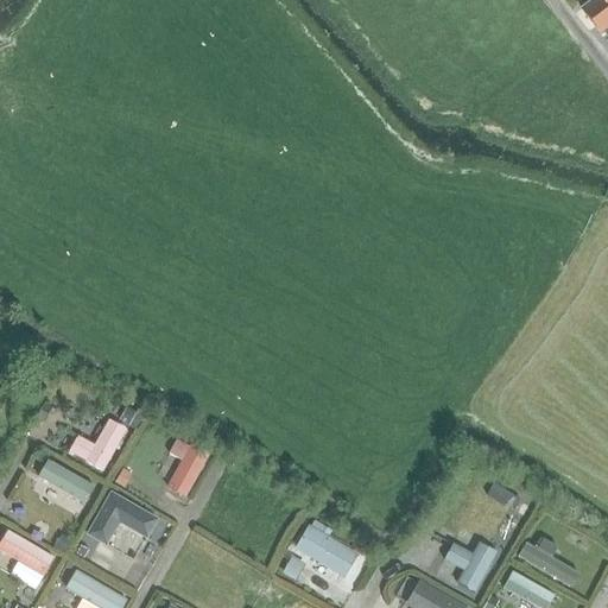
[(607,0),(593,0),(580,11),(597,36),(602,32),(607,39),(607,0)]
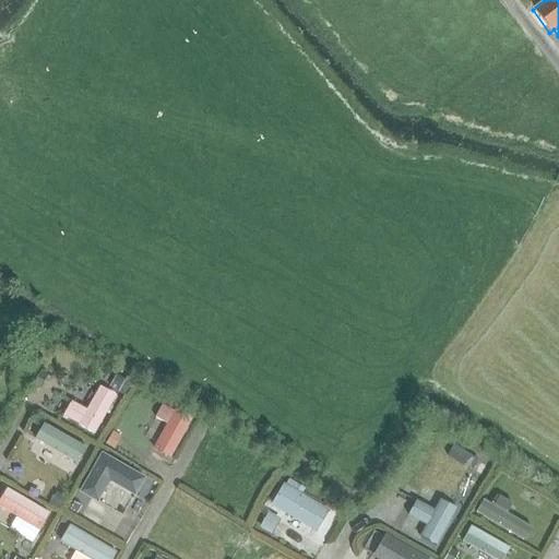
[(40,388),(48,377),(40,371),(33,383),(40,388)]
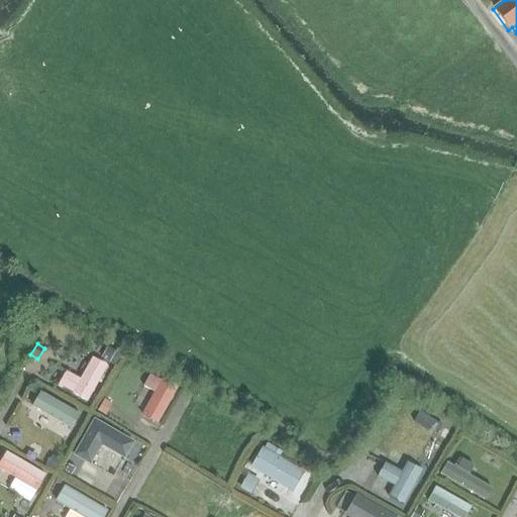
[(87,403),(108,367),(92,357),(80,379),(66,372),(58,386),(72,393),(72,394),(87,403)]
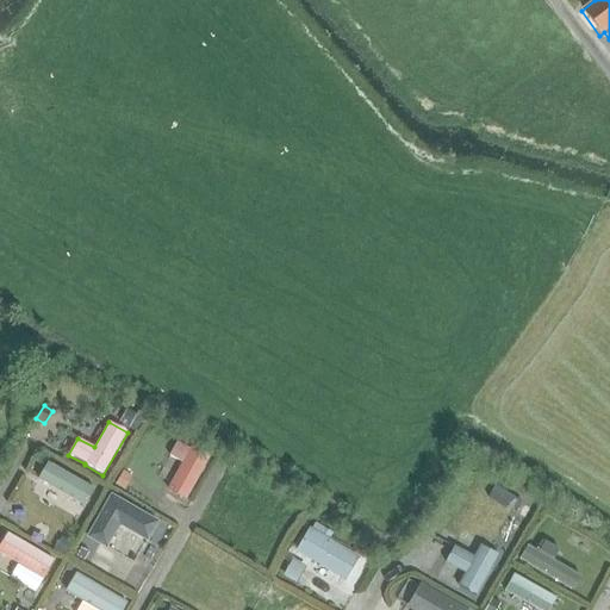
[(186,500),(210,456),(191,446),(190,449),(176,442),(168,455),(181,464),(167,490),(186,500)]
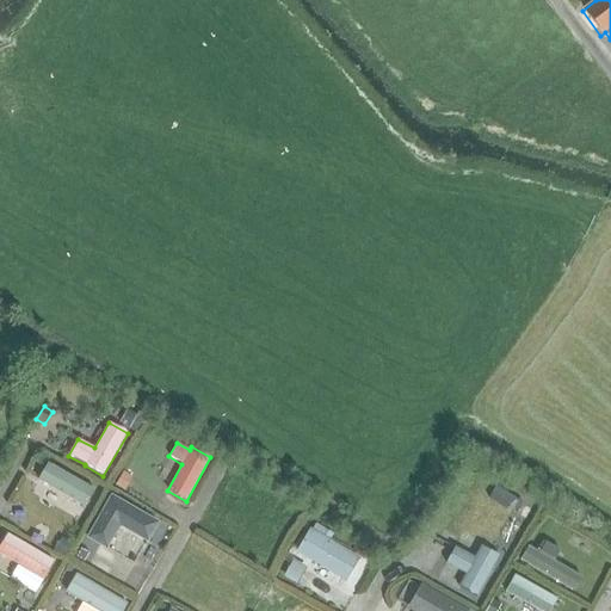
[(36,481),(84,508),(94,491),(47,463),(36,481)]
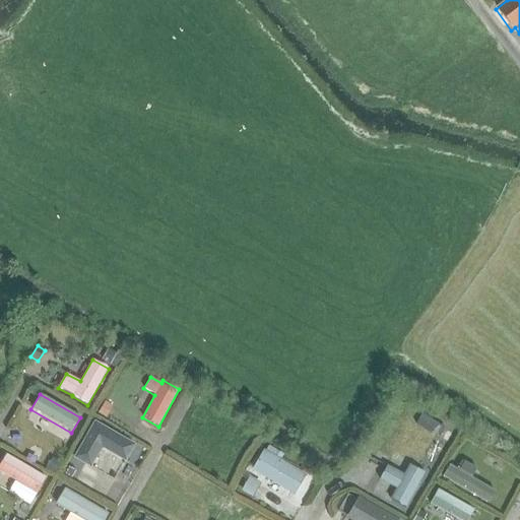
[(113,406),(104,401),(96,413),(106,418),(113,406)]
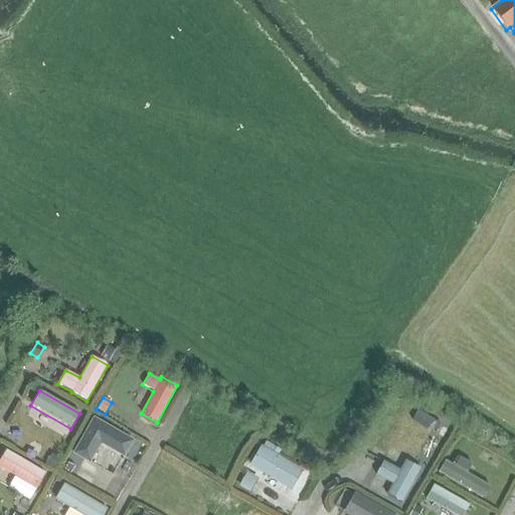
[(94,419),(74,454),(89,462),(100,443),(124,457),(132,442),(94,419)]
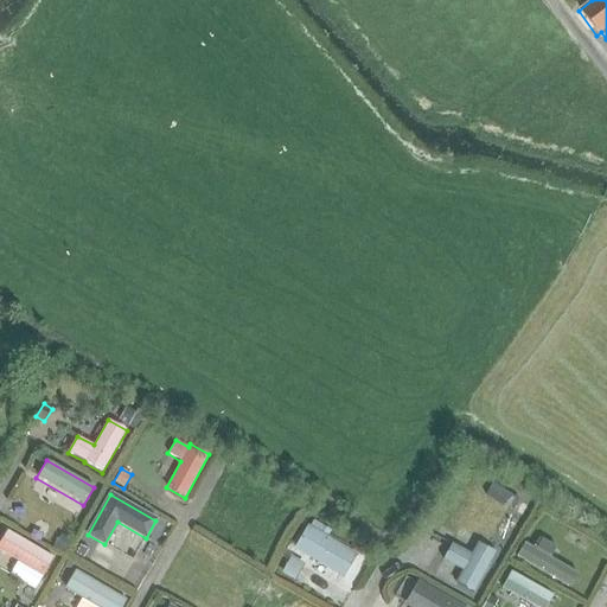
[(510,494),(503,506),(512,512),(519,499),(510,494)]
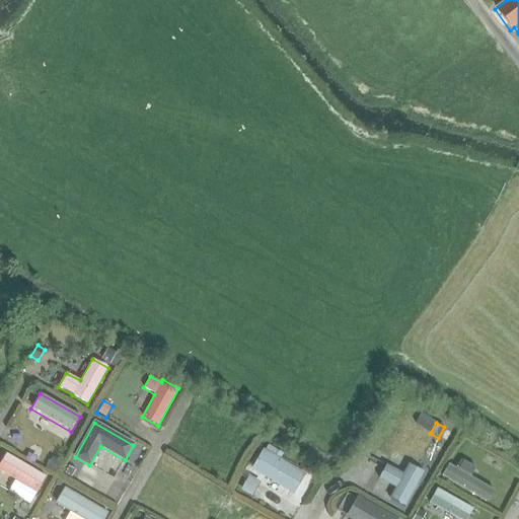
[(263,448),(250,469),(293,495),(305,474),(279,458),(282,453),(269,445),(266,450),(263,448)]
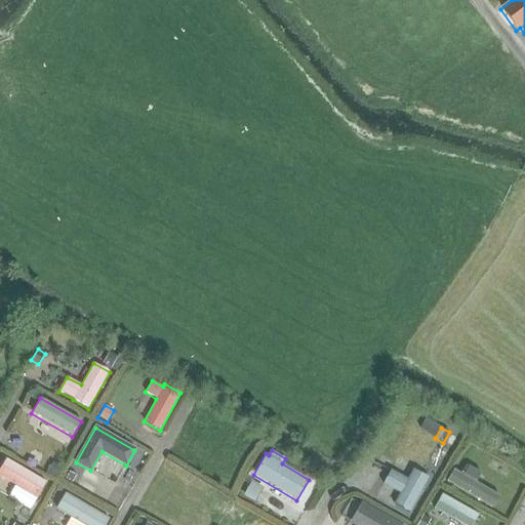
[(0,467),(0,477),(37,498),(46,483),(5,459),(0,467)]
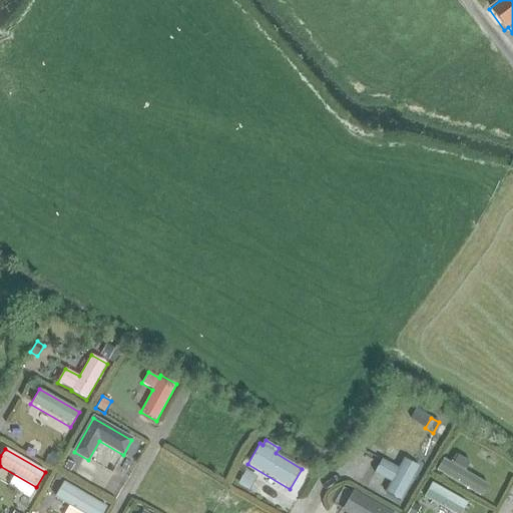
[(51,452),(44,463),(53,468),(60,457),(51,452)]
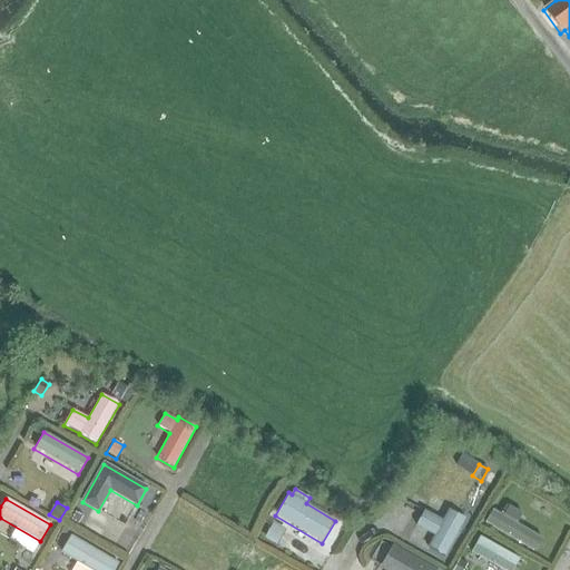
[(484,523),(534,552),(542,538),(517,523),(522,514),(507,504),(501,514),(492,510),(484,523)]
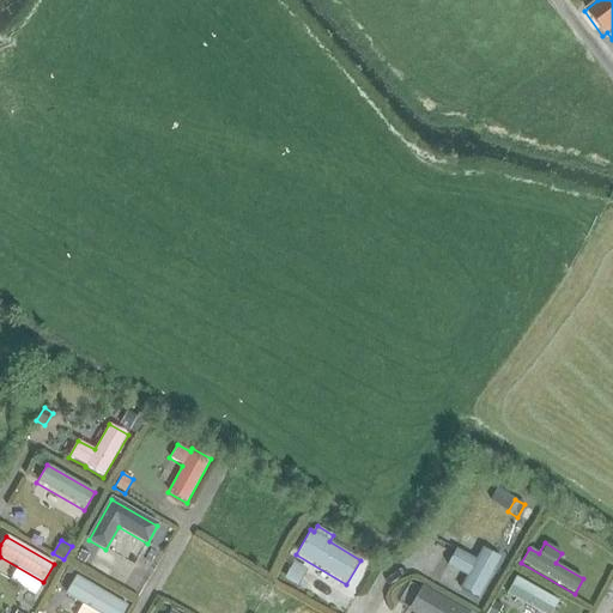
[(479,599),(501,558),(483,547),(475,559),(456,548),(447,566),(466,576),(460,588),(479,599)]
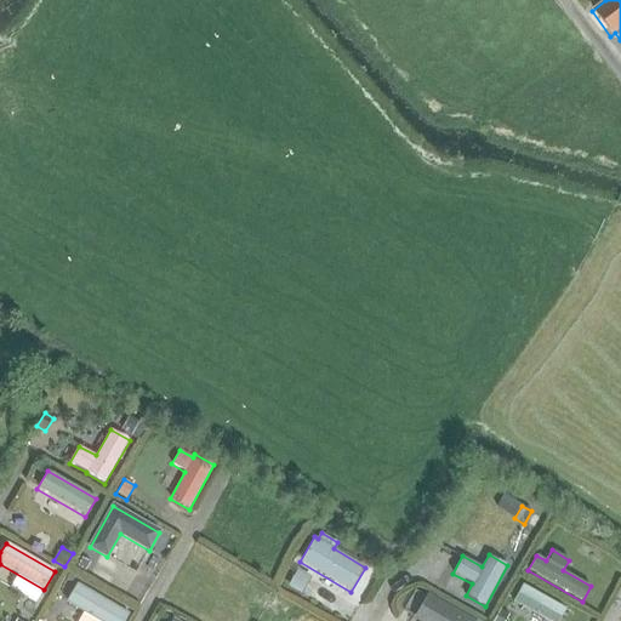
[(81,557),(77,565),(85,570),(90,563),(81,557)]
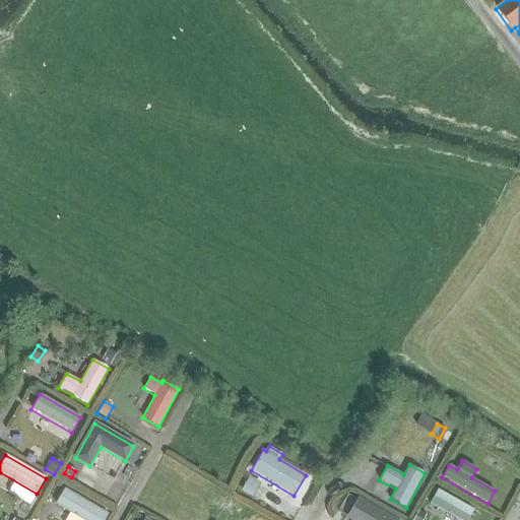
[(252,498),(260,483),(248,476),(240,492),(252,498)]
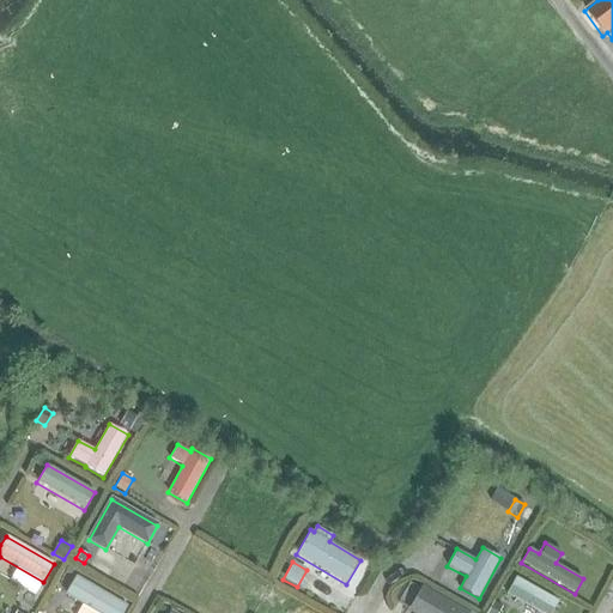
[(74,576),(64,595),(93,612),(122,612),(127,607),(74,576)]
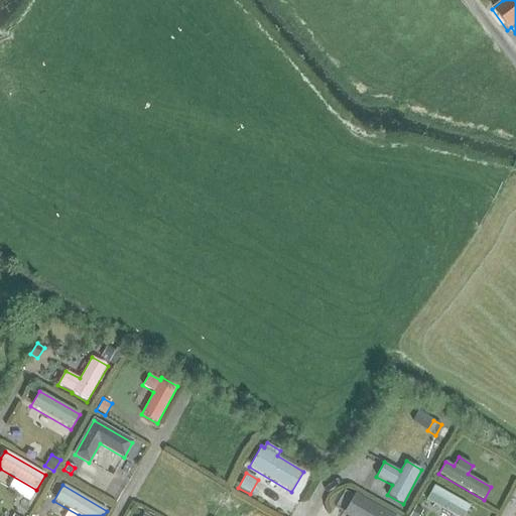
[(425,501),(453,515),(464,515),(470,506),(434,486),(425,501)]
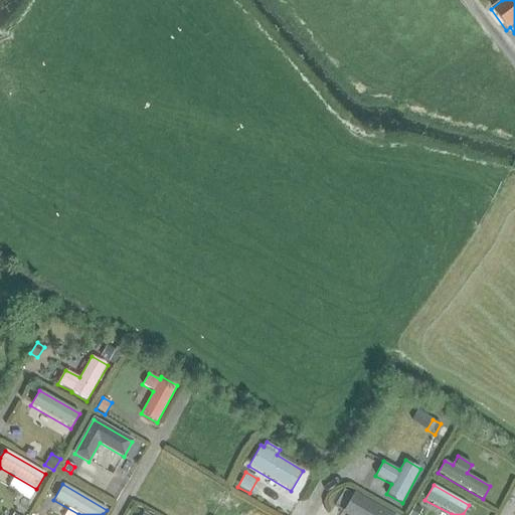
[(393,514),(354,492),(342,513),(345,514),(393,514)]
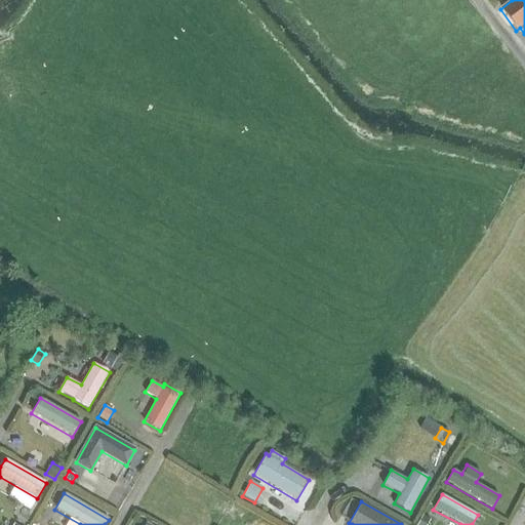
[(427,524),(430,519),(421,515),(416,524),(427,524)]
